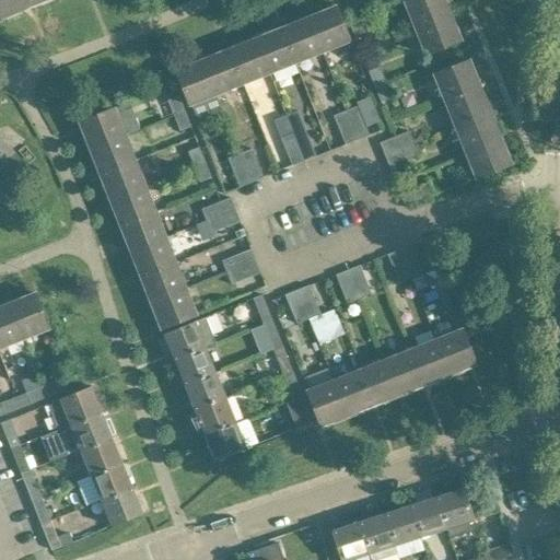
[(31,7),(27,0),(0,0),(0,4),(6,18),(6,15),(20,10),(20,11),(31,7)]
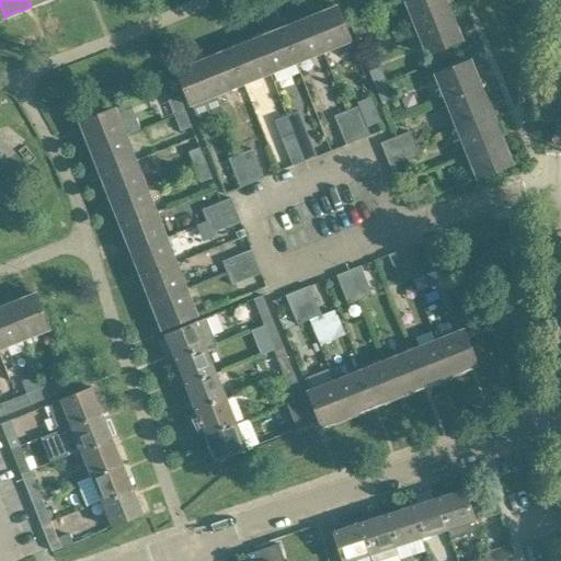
[(411,0),(404,2),(415,29),(449,15),(443,0),(411,0)]
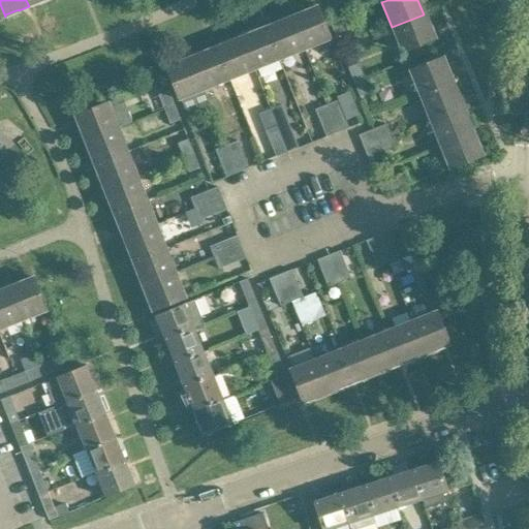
[(306,12),(291,18),(304,50),(330,39),(316,6),(306,10),(306,12)]
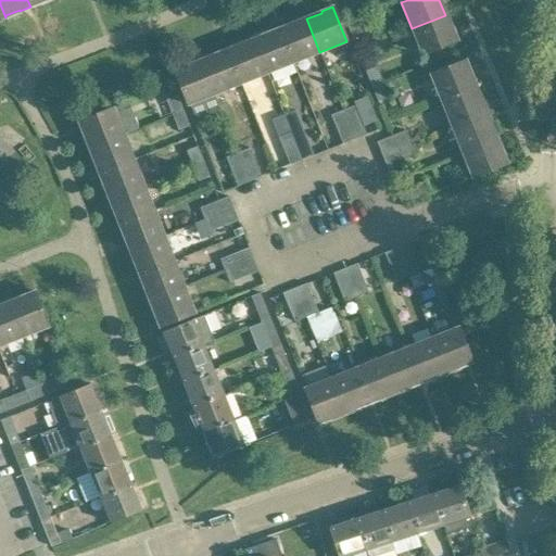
[(452,30),(445,15),(412,28),(422,54),(457,40),(453,29),(452,30)]
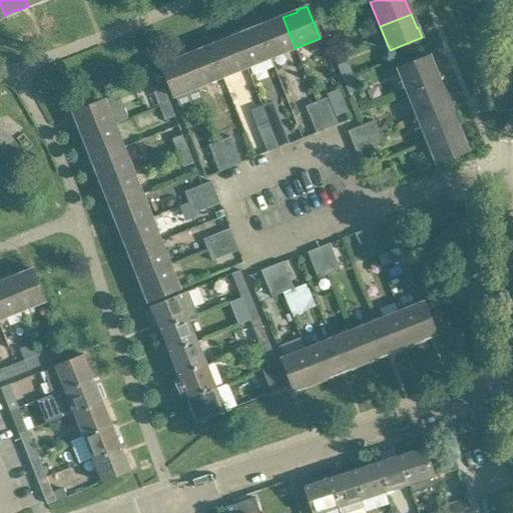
[(295,48),(283,17),(269,23),(268,22),(258,26),(272,58),(295,48)]
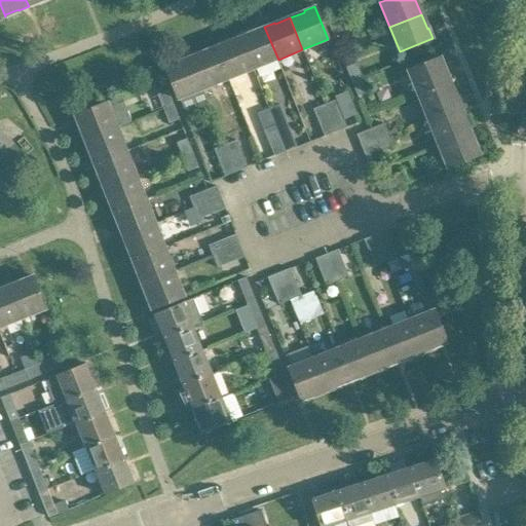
[(338,19),(328,24),(334,38),(344,34),(338,19)]
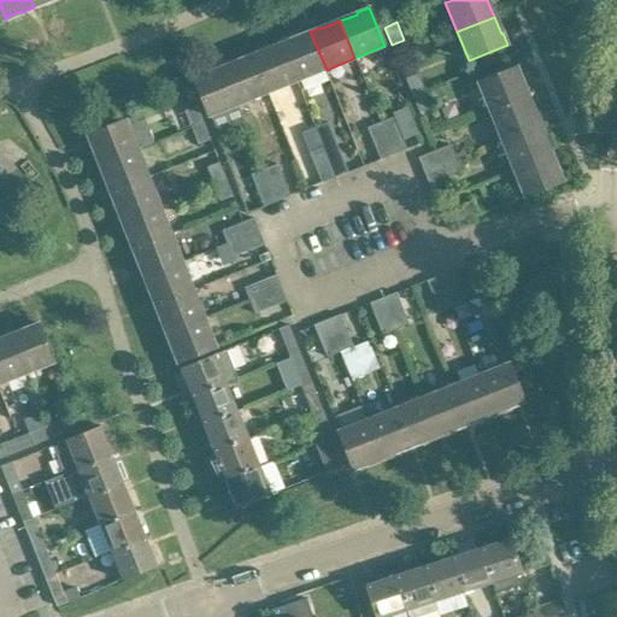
[(327,70),(310,31),(299,36),(299,37),(282,45),(297,82),(327,70)]
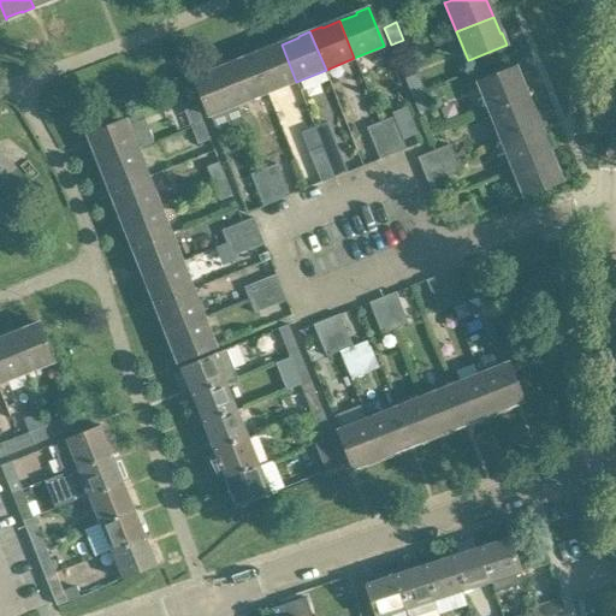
[(296,82),(282,45),(265,51),(264,49),(252,54),(267,93),(296,82)]
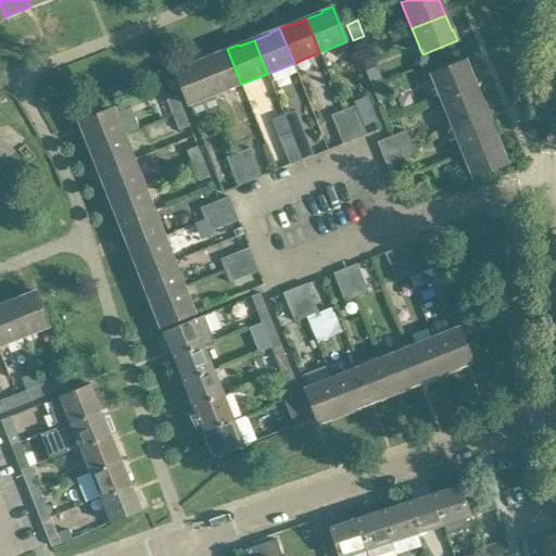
[(241,84),(227,49),(216,53),(217,54),(202,61),(215,95),(241,84)]
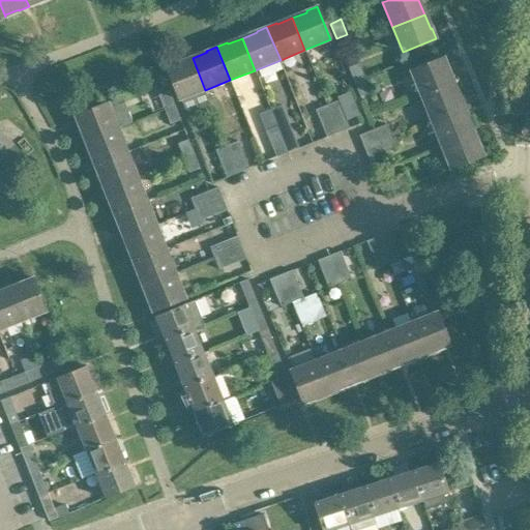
[(205,90),(193,58),(177,64),(177,63),(166,67),(179,100),(205,90)]
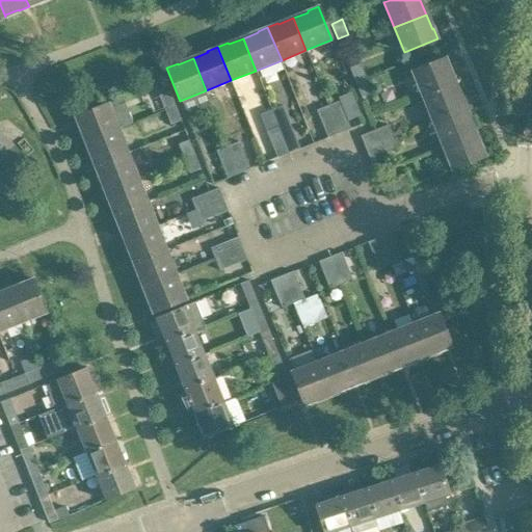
[(411,72),(422,96),(454,83),(449,69),(450,69),(446,58),(411,72)]
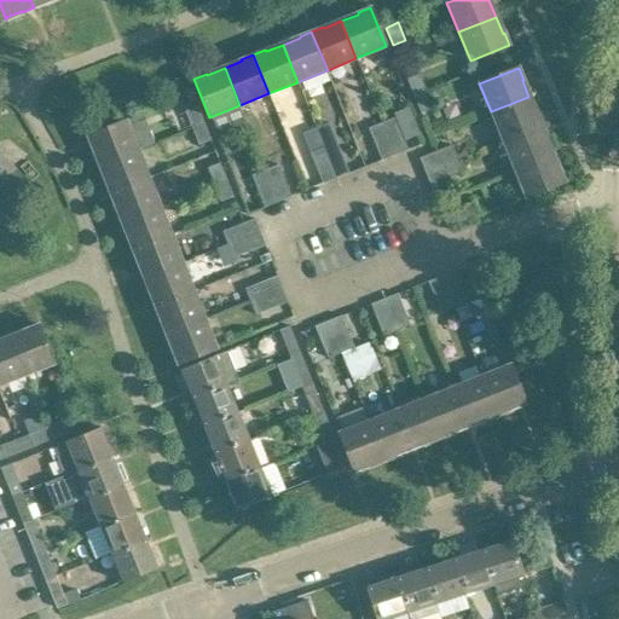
[(408,80),(414,96),(426,91),(420,74),(408,80)]
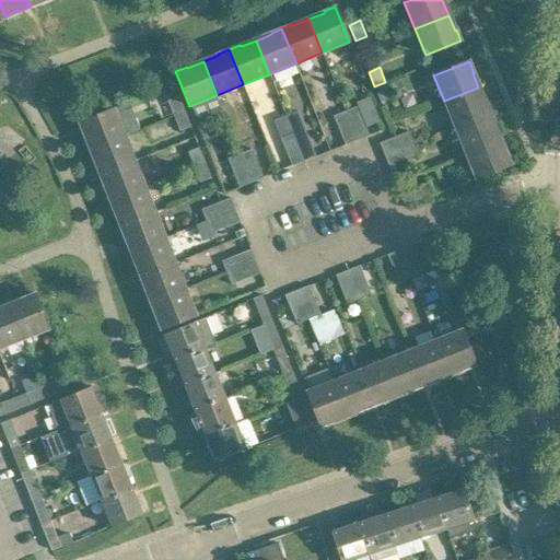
[(392,97),(385,82),(374,86),(381,102),(392,97)]
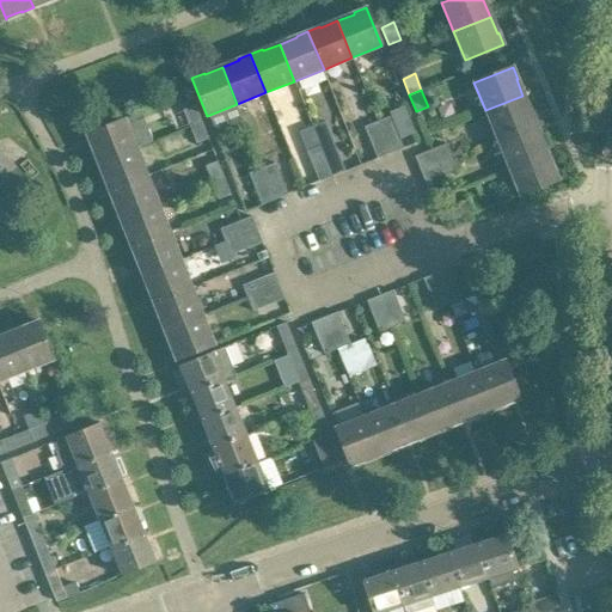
[(530,112),(522,96),(485,110),(496,139),(536,123),(531,111),(530,112)]
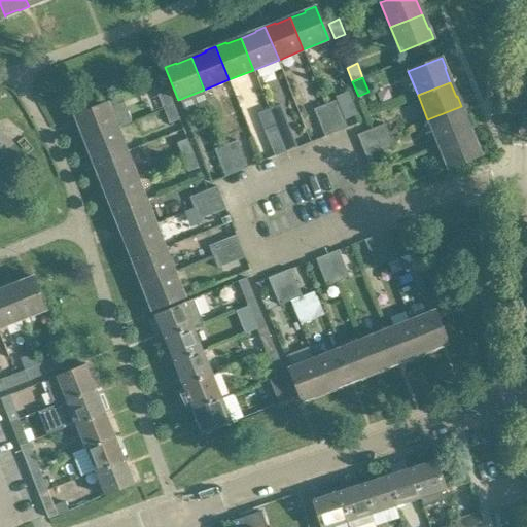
[(157,94),(163,108),(173,104),(168,90),(157,94)]
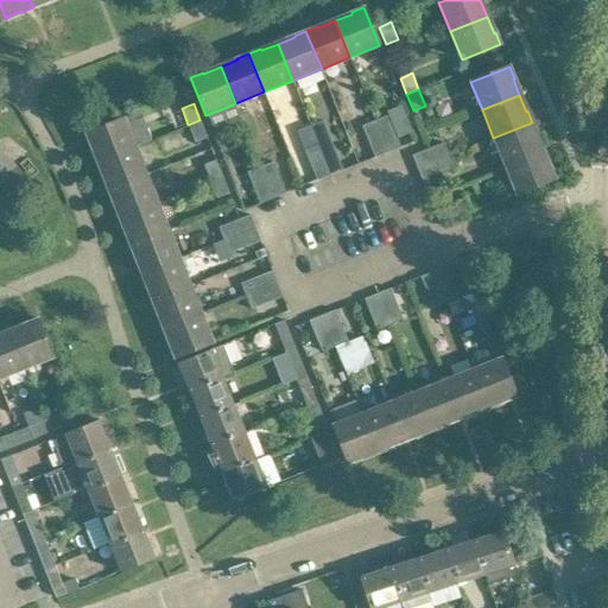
[(388,115),(375,121),(387,152),(400,147),(388,115)]
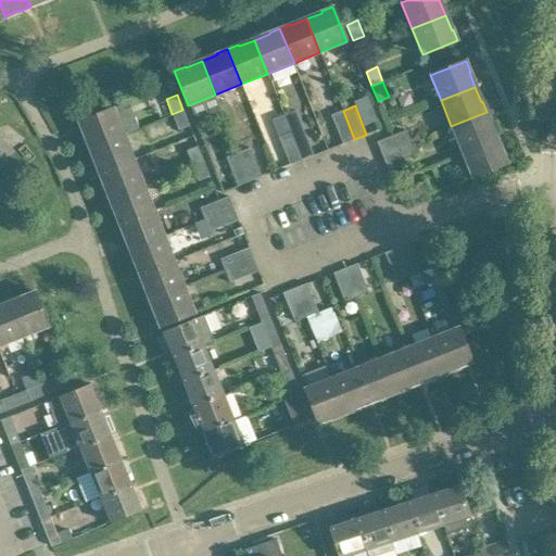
[(84,133),(90,148),(124,134),(114,109),(78,122),(83,134),(84,133)]
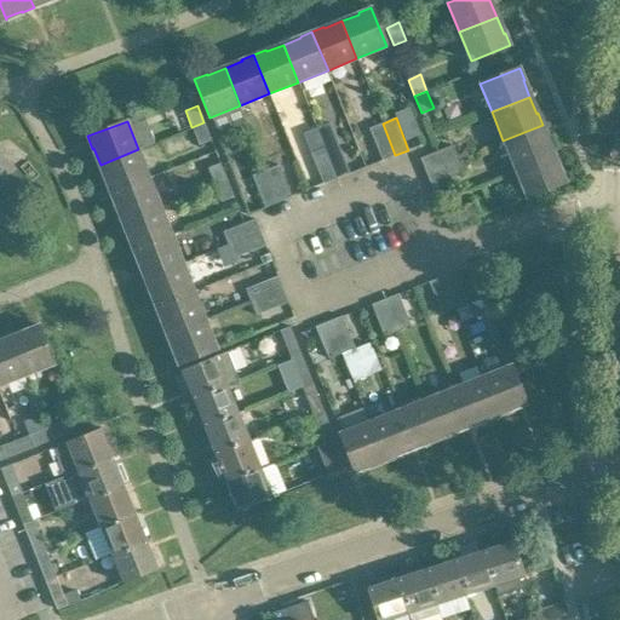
[(211,139),(204,122),(191,127),(199,144),(211,139)]
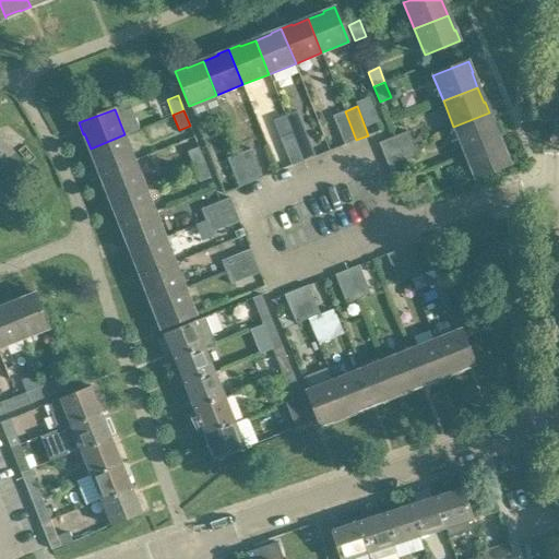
[(356,140),(345,111),(333,116),(344,145),(356,140)]
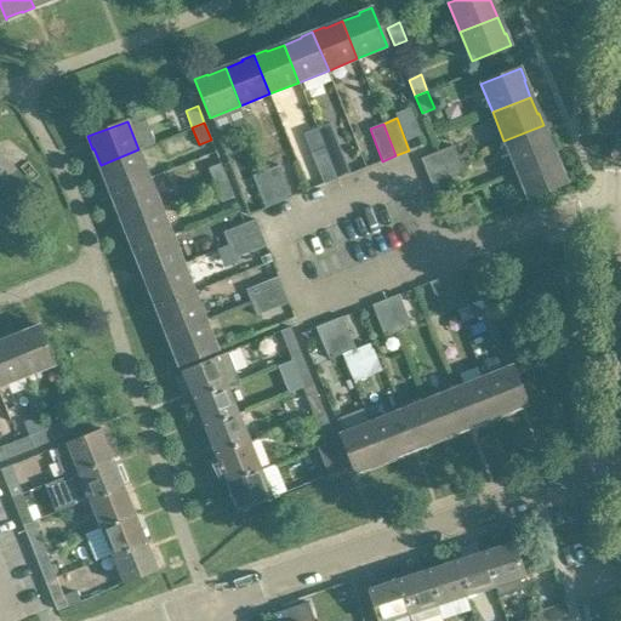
[(548,137),(543,125),(503,141),(516,169),(553,154),(547,137),(548,137)]
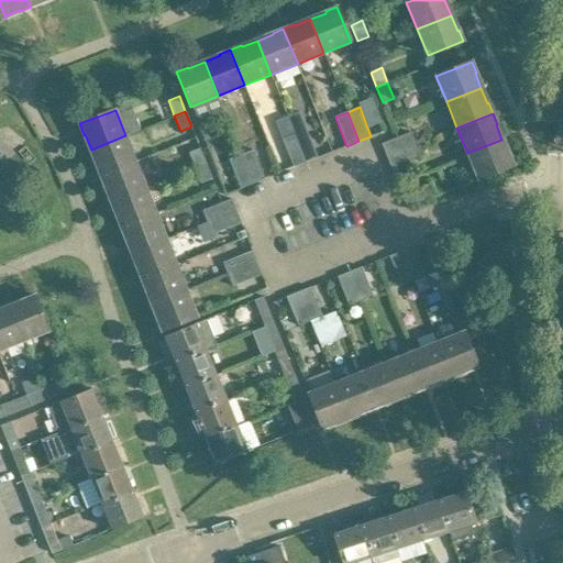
[(306,129),(294,133),(306,163),(318,158),(306,129)]
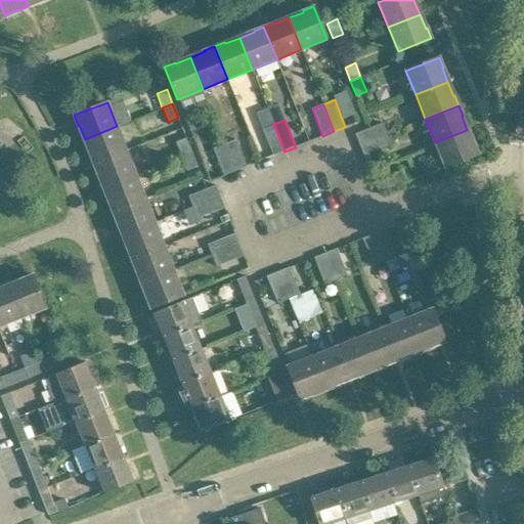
[(2,131),(15,141),(23,132),(9,121),(2,131)]
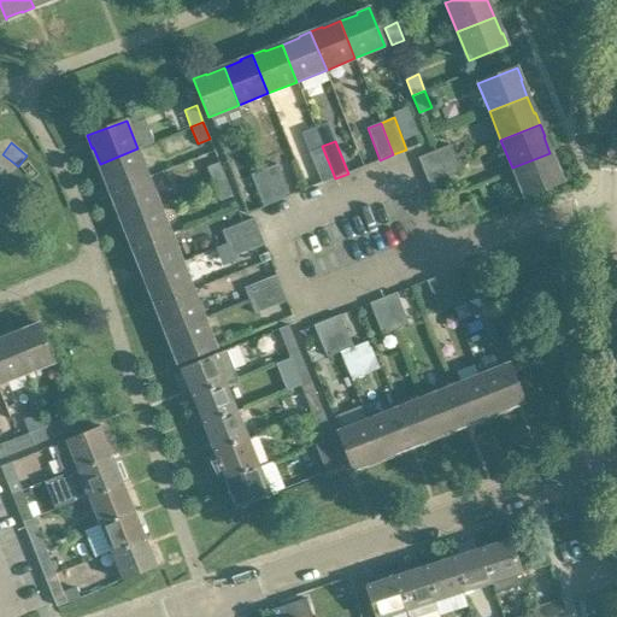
[(418,158),(423,171),(456,158),(450,145),(418,158)]
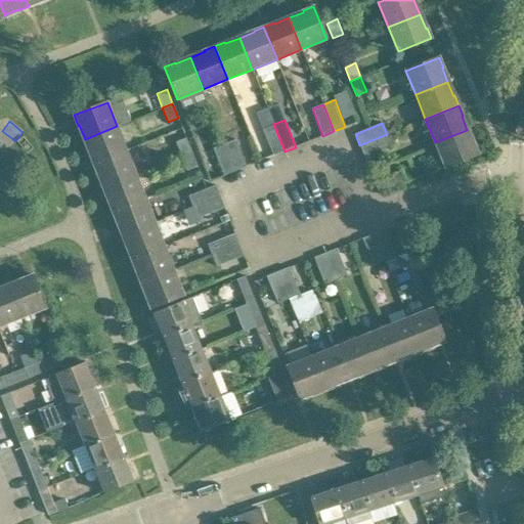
[(285,151),(273,124),(262,129),(273,156),(285,151)]
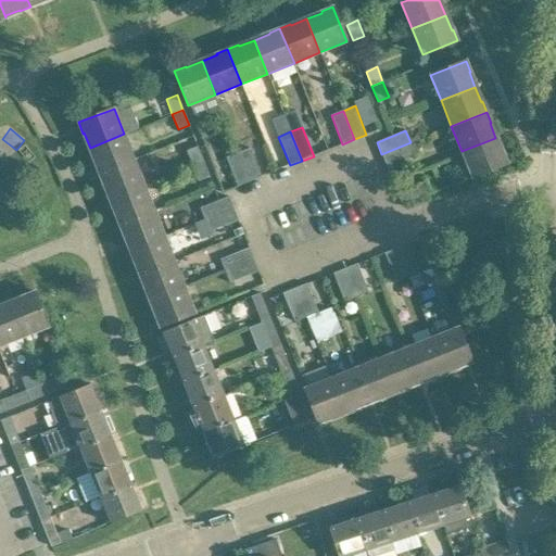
[(134,160),(124,134),(90,148),(96,163),(95,163),(99,174),(134,160)]
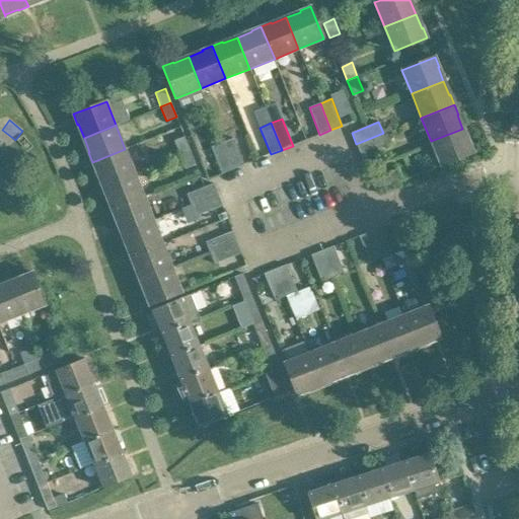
[(468,143),(462,129),(431,141),(440,165),(473,152),(469,142),(468,143)]
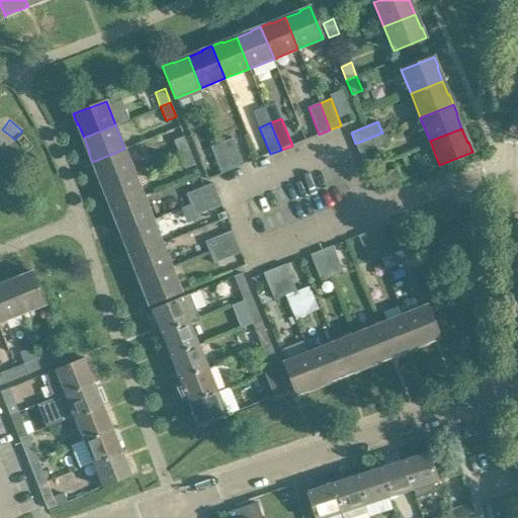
[(386,144),(382,133),(355,144),(360,155),(386,144)]
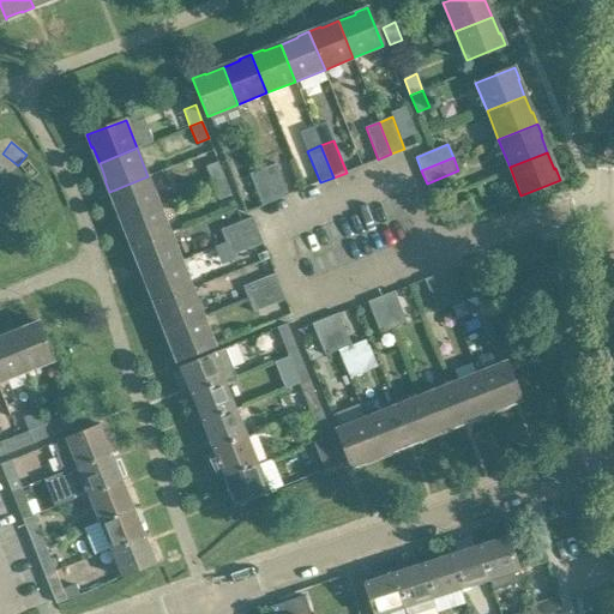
[(205,166),(212,184),(224,179),(218,161),(205,166)]
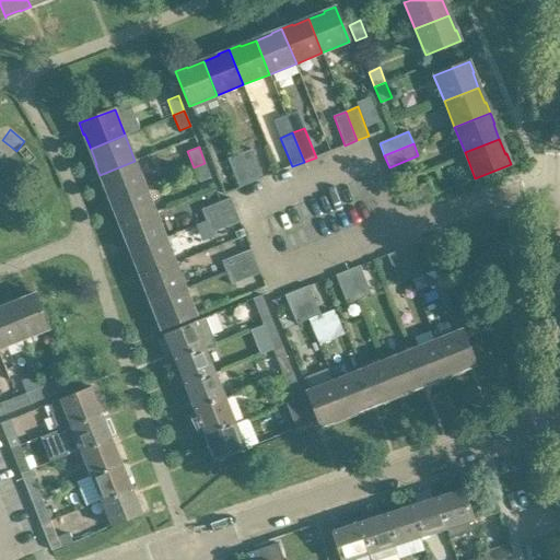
[(252,149),(240,154),(252,183),(264,178),(252,149)]
